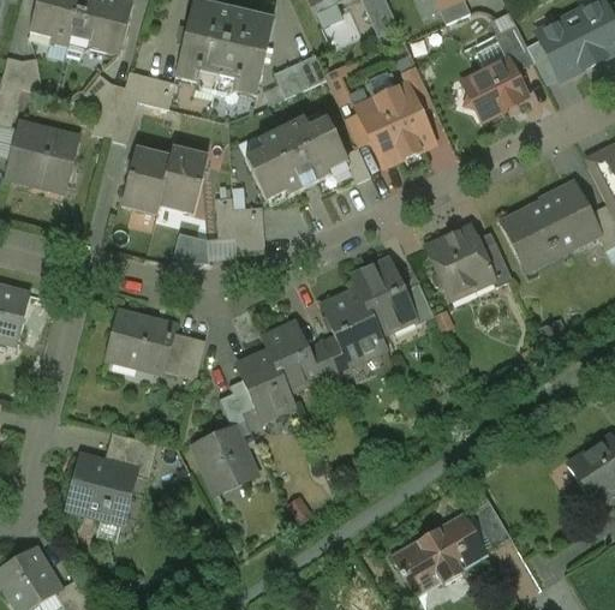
[(36,0),(29,31),(67,42),(70,42),(71,37),(88,42),(87,47),(118,54),(131,4),(118,0),(36,0)]
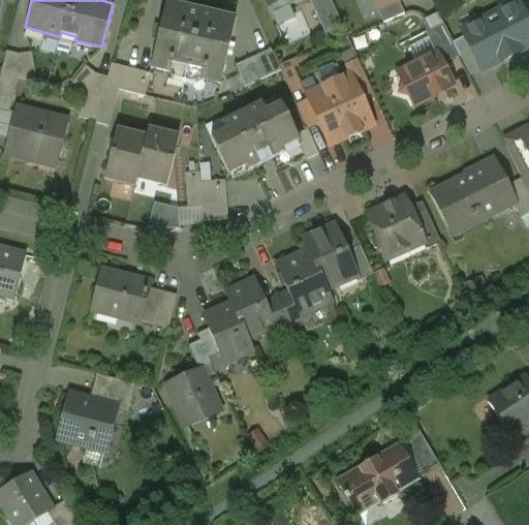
[(235,17),(165,0),(150,65),(219,81),(235,17)]
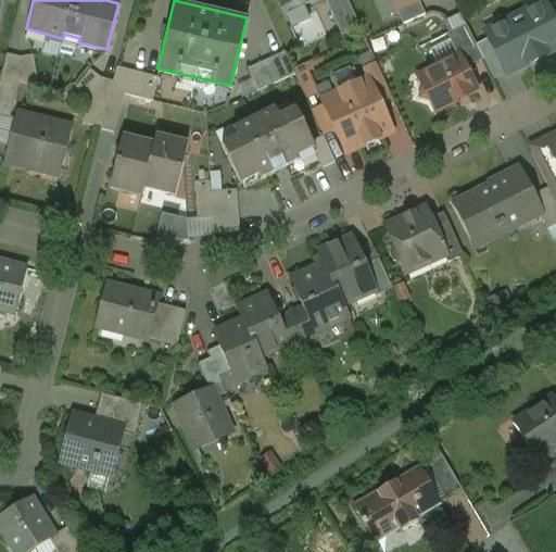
[(281,4),(286,14),(290,25),(298,22),(308,16),(302,3),(300,3),(299,0),(292,0),(281,4)]
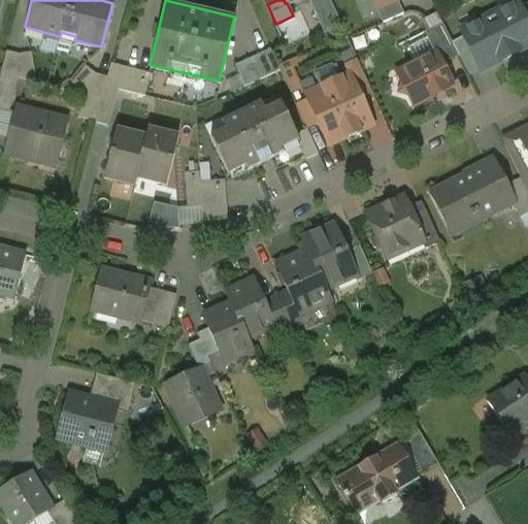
[(308,0),(324,31),(340,24),(330,0),(308,0)]
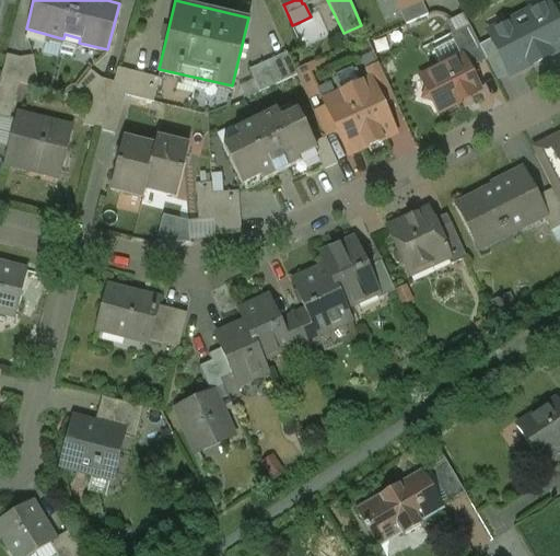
[(417,0),(399,8),(405,21),(427,11),(422,0),(417,0)]
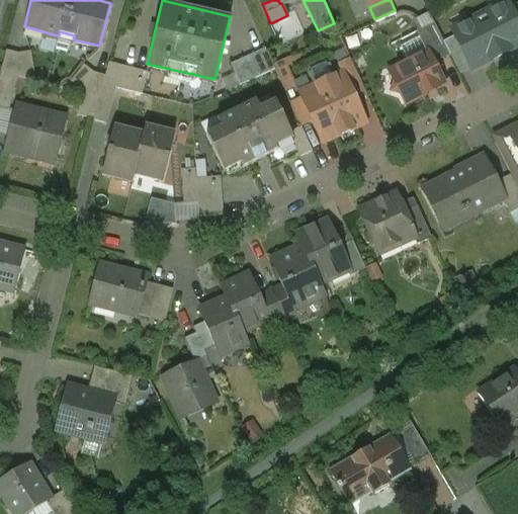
[(517,20),(510,6),(507,0),(504,0),(505,1),(454,27),(454,26),(451,27),(454,33),(471,66),(472,68),(475,67),(473,66),(491,57),(492,59),(509,50),(509,48),(517,43),(517,20)]
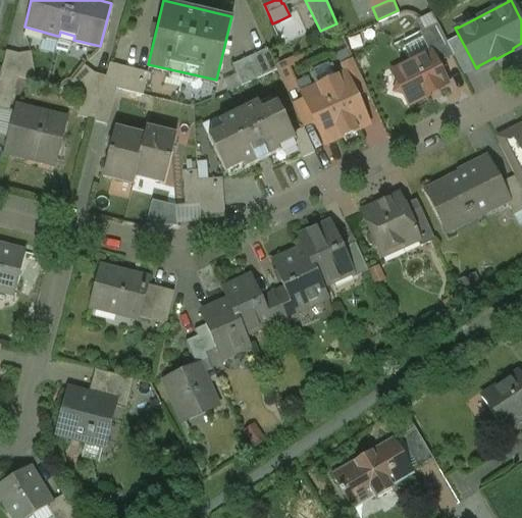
[(436,20),(418,30),(429,50),(430,50),(436,61),(453,52),(447,40),(436,20)]
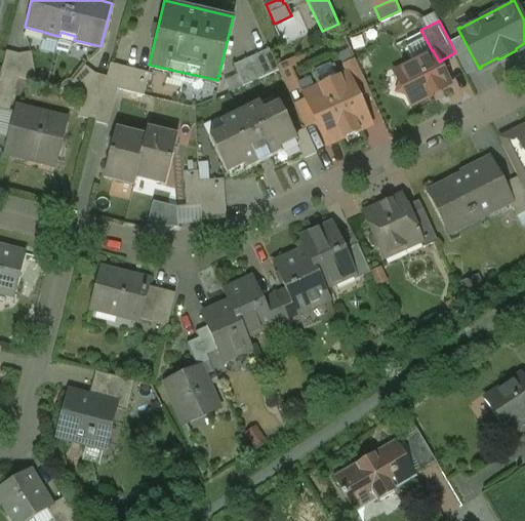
[(75,36),(61,32),(59,36),(57,36),(54,46),(68,49),(70,43),(74,40),(75,36)]
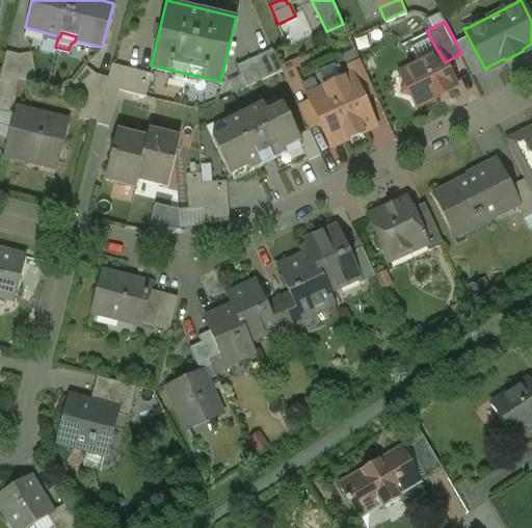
[(472,74),(484,68),(467,34),(455,41),(461,53),(472,74)]
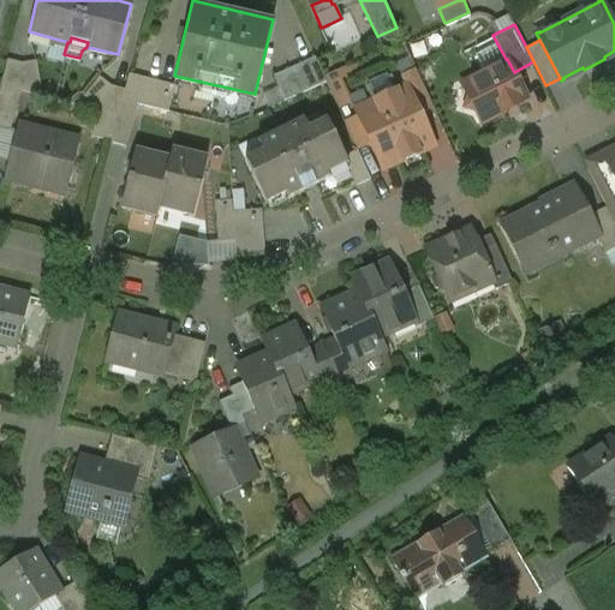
[(314,54),(273,73),(284,97),(326,78),(314,54)]
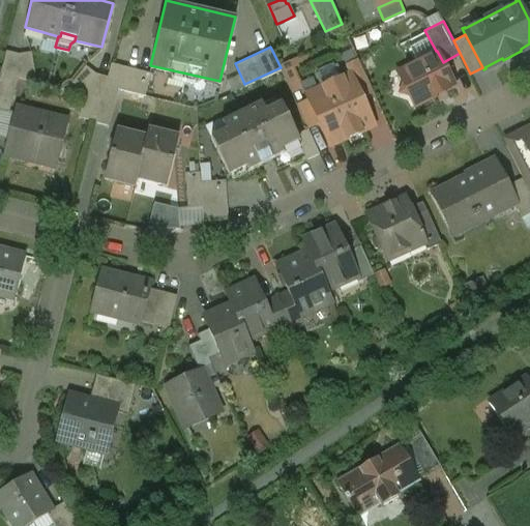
[(31,50),(19,52),(6,49),(0,70),(18,76),(32,79),(34,70),(31,50)]
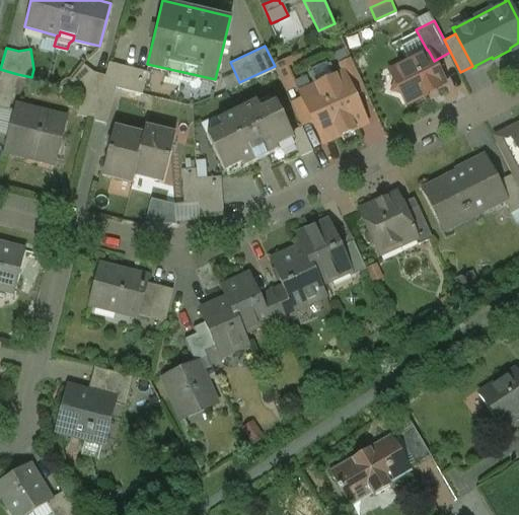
[(427,50),(389,69),(393,78),(390,89),(400,92),(405,101),(444,81),(434,61),(428,50),(427,50)]
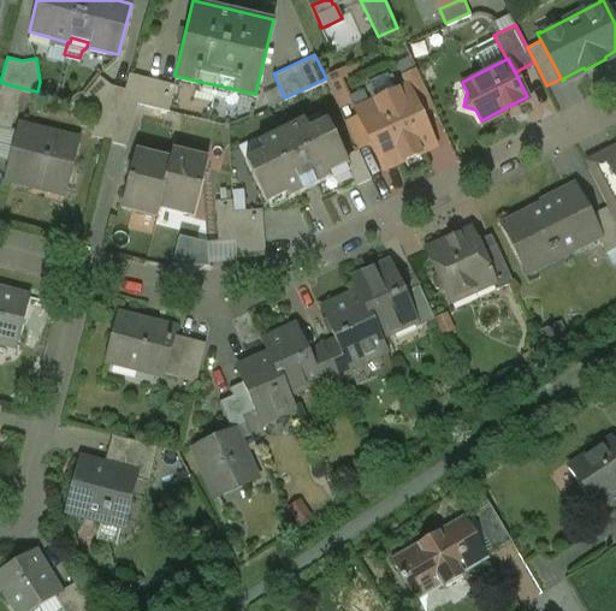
[(339,100),(348,95),(342,83),(356,76),(349,60),(325,71),(339,100)]
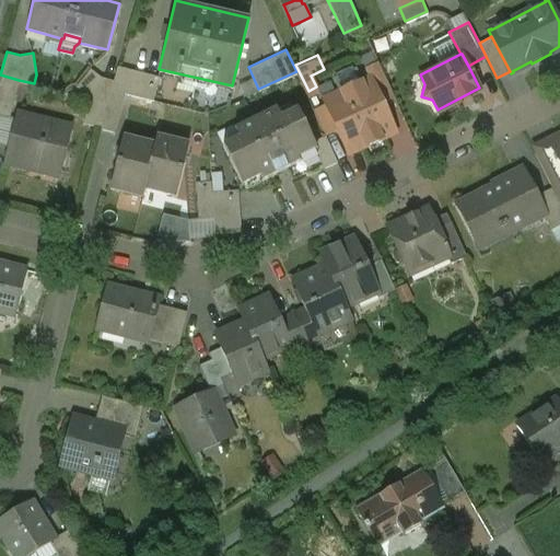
[(159,76),(117,65),(113,79),(111,89),(124,92),(152,100),(159,76)]
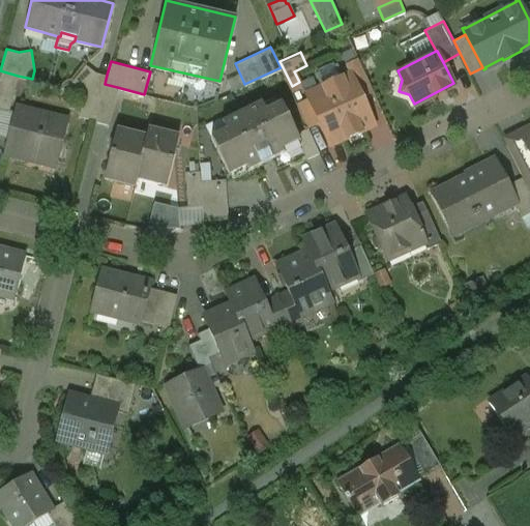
[(379,96),(362,61),(352,65),(356,75),(369,101),(379,96)]
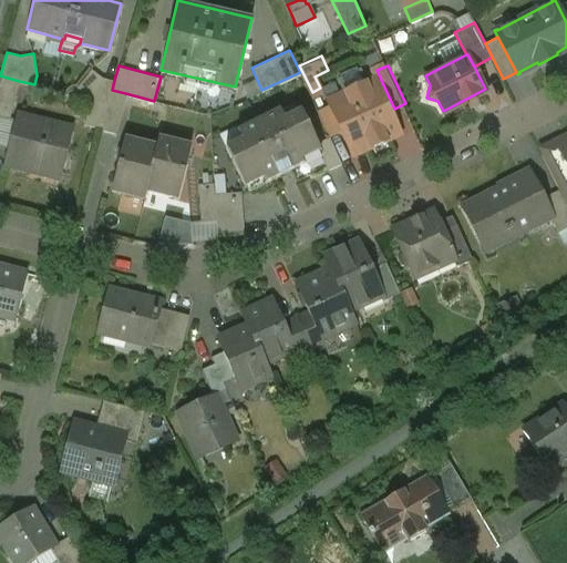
[(19,81),(0,75),(0,77),(0,112),(9,115),(19,81)]
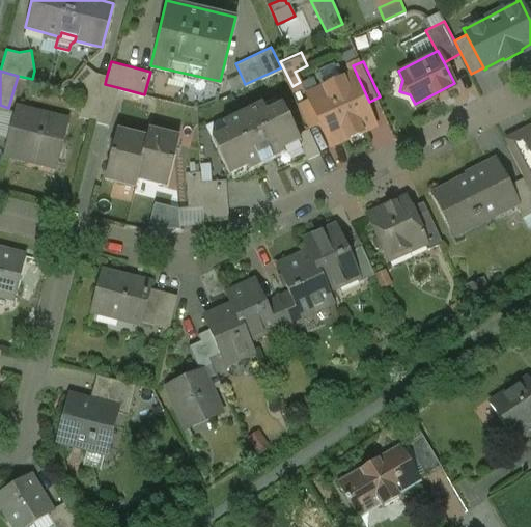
[(357,75),(333,85),(358,141),(383,130),(369,102),(357,75)]
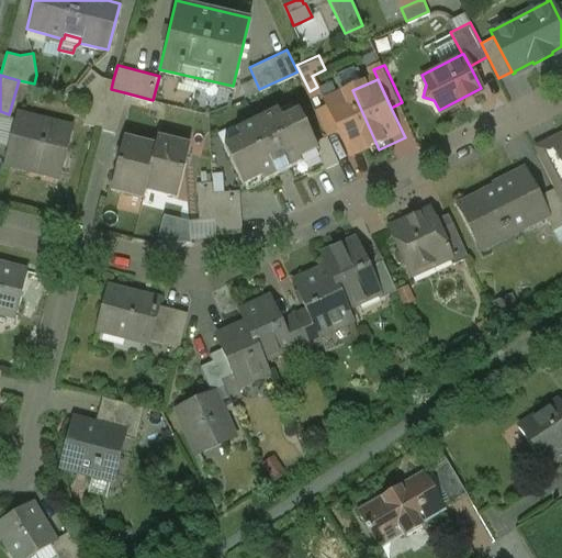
[(355,160),(379,149),(352,90),(327,102),(355,160)]
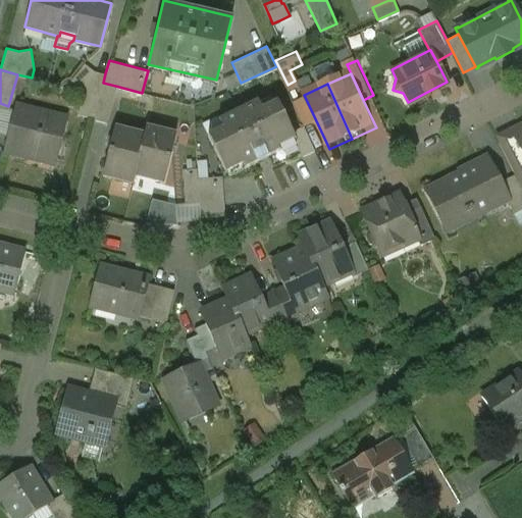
[(257,99),(218,118),(222,126),(207,135),(225,170),(243,162),(244,165),(279,148),(277,145),(294,137),(295,137),(292,131),(276,100),(261,107),(257,99)]
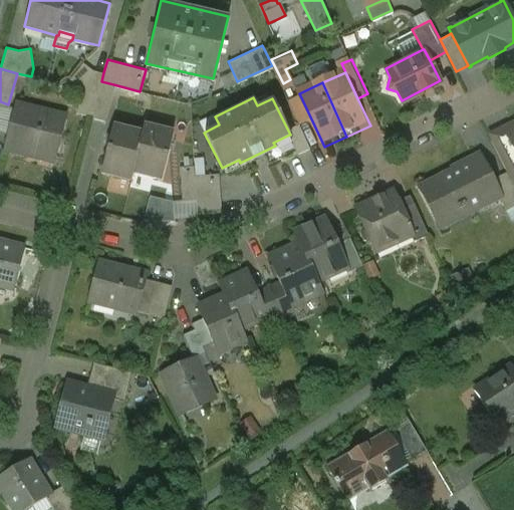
[(62,115),(17,103),(6,146),(31,152),(32,148),(53,153),(62,115)]
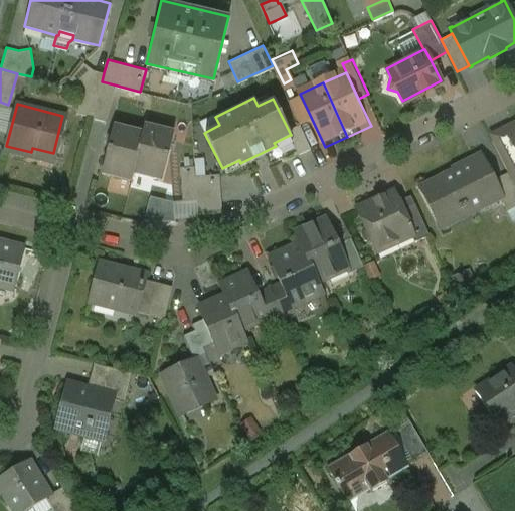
[(514,117),(512,123),(514,128),(491,139),(507,171),(509,175),(514,172),(514,117)]
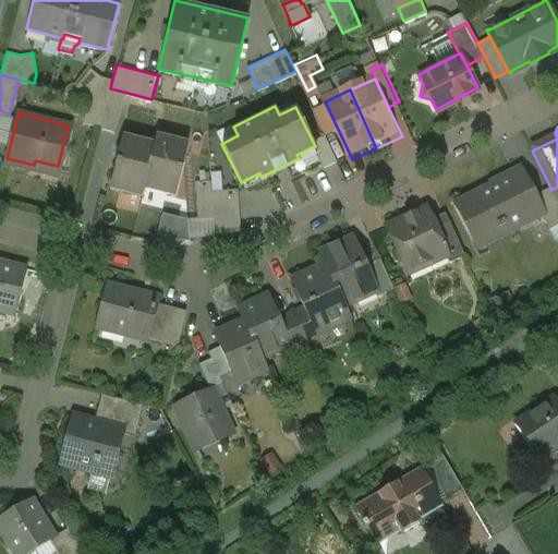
[(335,160),(324,134),(312,140),(315,146),(314,146),(323,166),(335,160)]
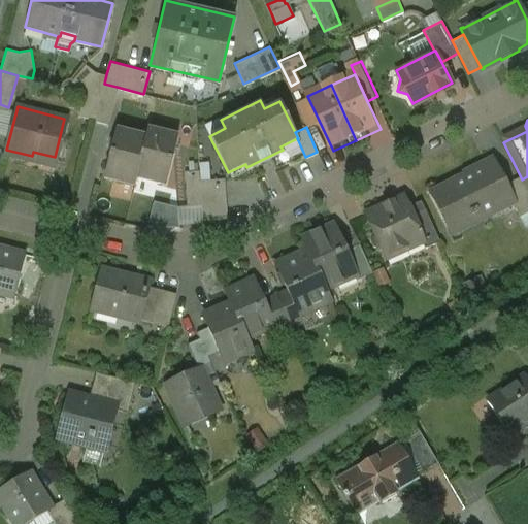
[(145,135),(116,128),(103,175),(133,183),(135,174),(145,135)]
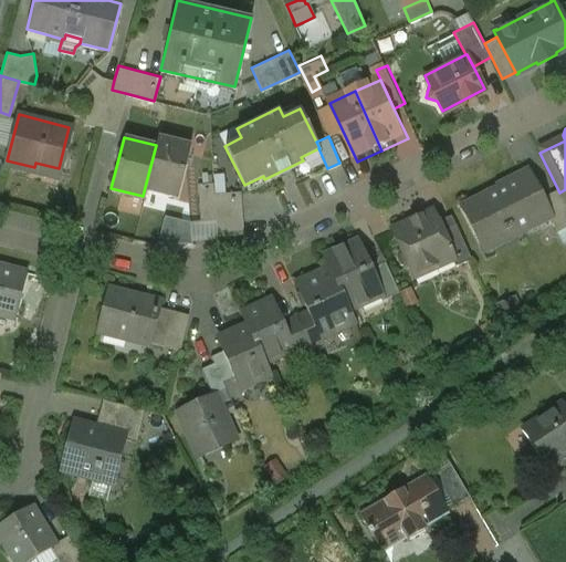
[(190,145),(158,137),(156,145),(145,187),(177,195),(190,145)]
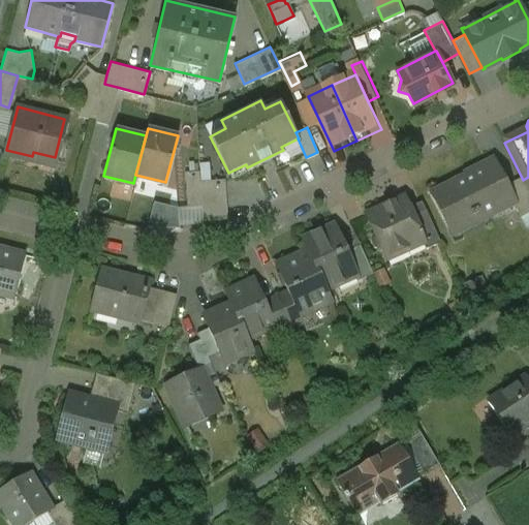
[(496,164),(469,178),(467,173),(431,191),(452,232),(512,202),(515,201),(505,183),(496,164)]
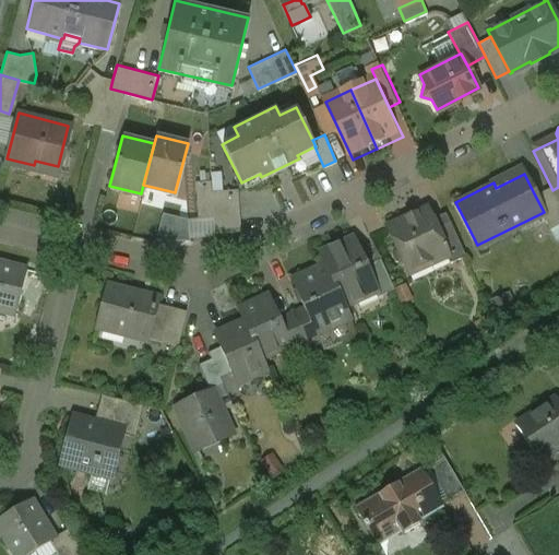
[(210,179),(194,180),(197,219),(213,216),(211,190),(210,179)]
